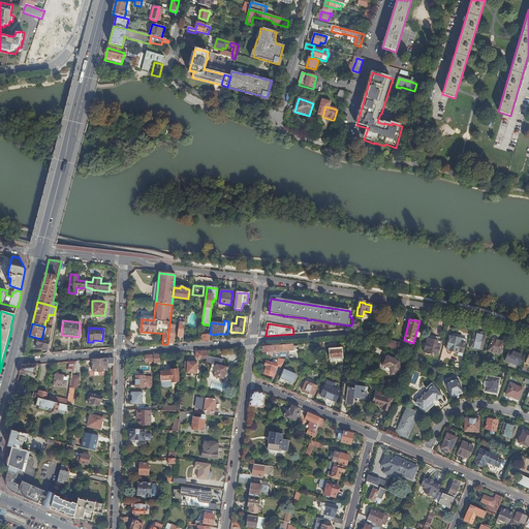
[(485,337),(473,334),(470,347),(481,350),(485,337)]
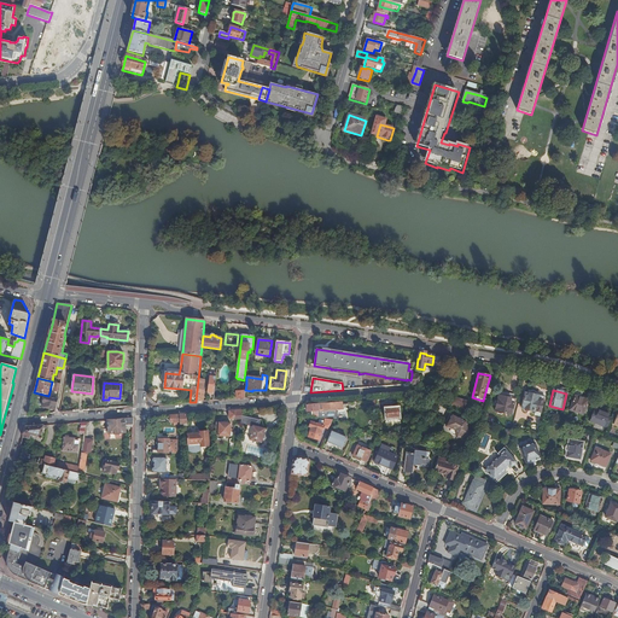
[(506,413),(512,414),(514,401),(516,401),(517,396),(500,392),(495,412),(506,414),(506,413)]
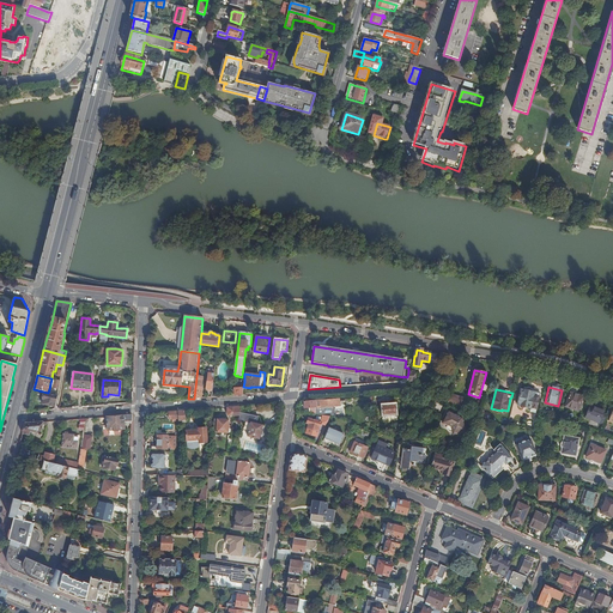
[(530,410),(536,410),(539,394),(521,390),(517,406),(530,410)]
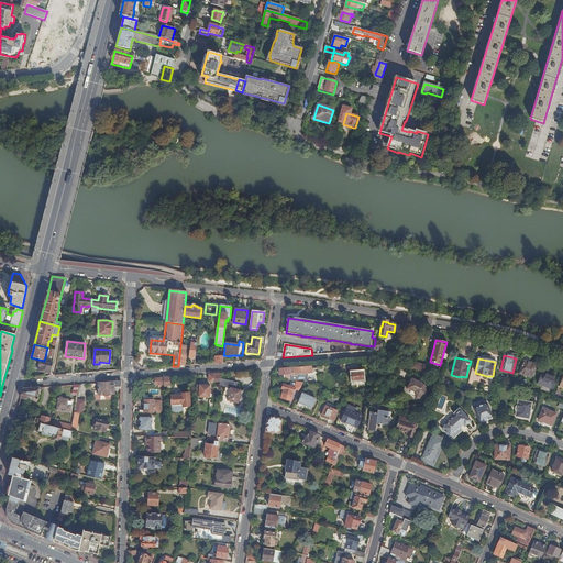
[(40,366),(42,367),(41,372),(50,374),(52,364),(41,361),(41,362),(40,363),(39,364),(39,365),(40,366)]
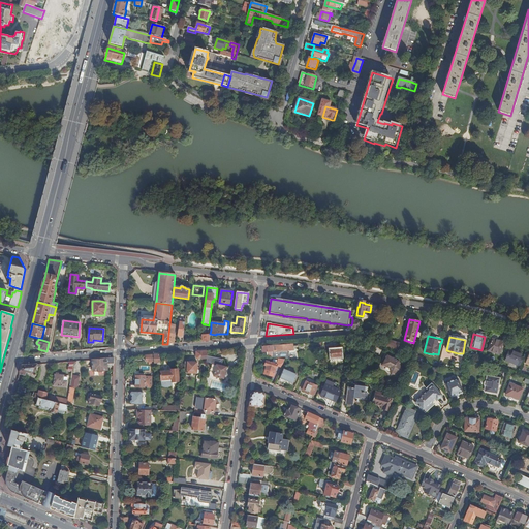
[(502,343),(492,339),(488,351),(498,354),(502,343)]
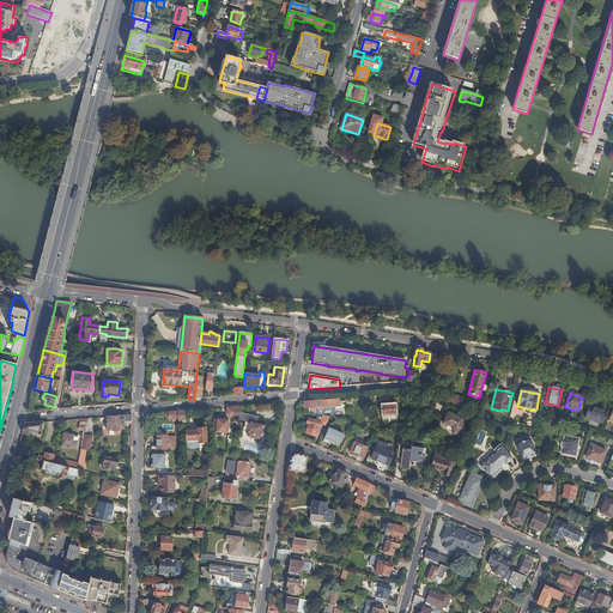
[(462,399),(448,395),(445,404),(461,407),(462,399)]
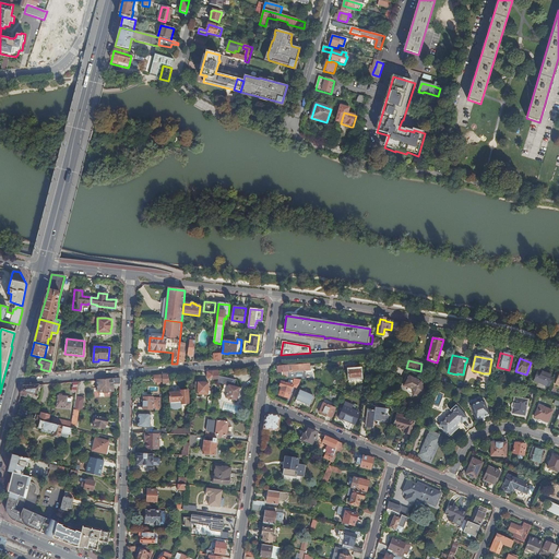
[(363,379),(361,369),(356,369),(356,367),(348,368),(348,380),(363,379)]
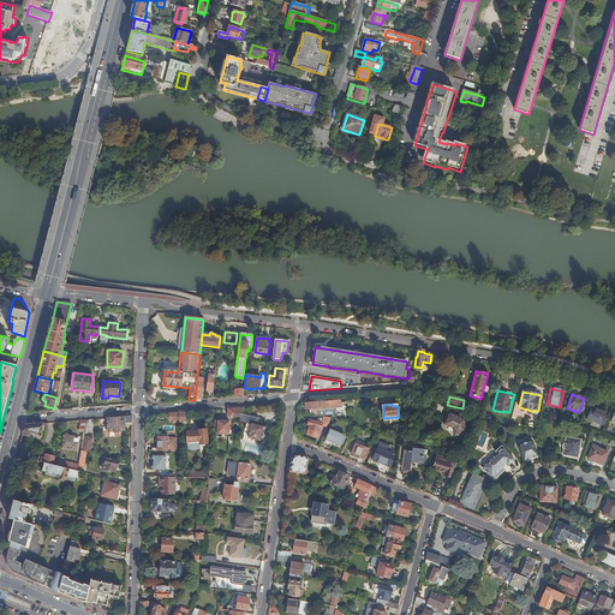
[(240,415),(240,408),(233,408),(233,417),(233,418),(240,417),(239,422),(251,425),(249,439),(260,441),(261,436),(263,436),(263,433),(262,433),(263,427),(257,425),(260,418),(240,415)]
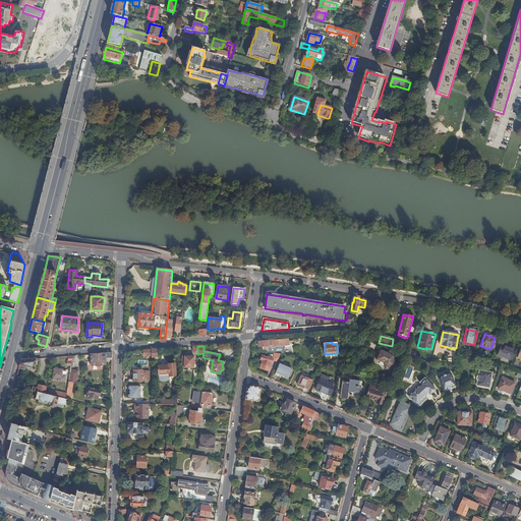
[(513,349),(506,347),(505,350),(504,349),(500,348),(498,355),(501,356),(510,360),(513,349)]
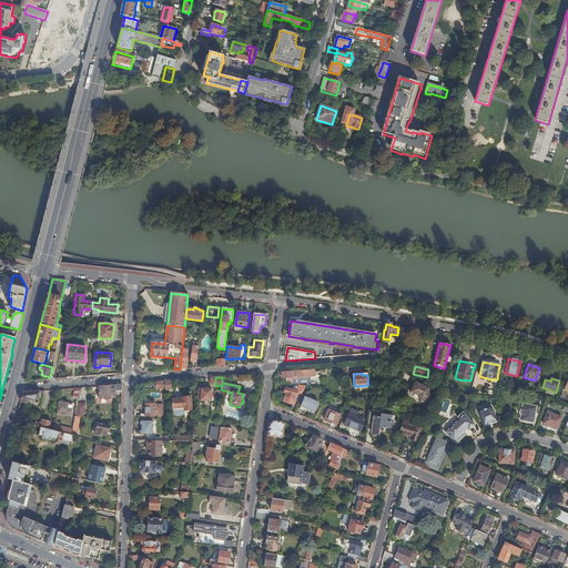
[(428,388),(416,382),(409,393),(415,395),(414,396),(414,398),(415,399),(416,399),(417,401),(418,399),(419,403),(432,399),(428,388)]
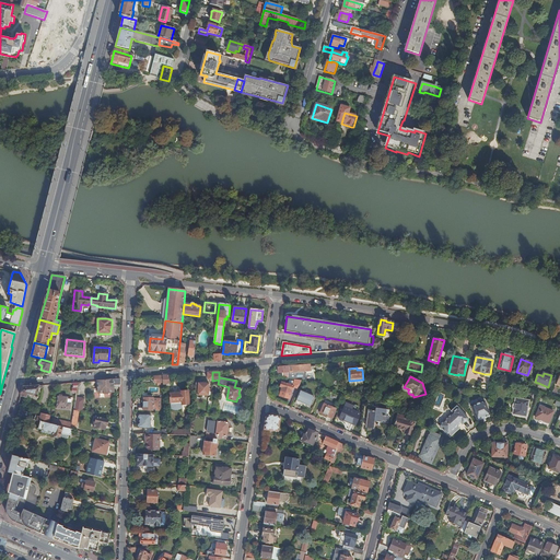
[(120,380),(97,382),(98,393),(114,392),(113,386),(120,385),(120,380)]
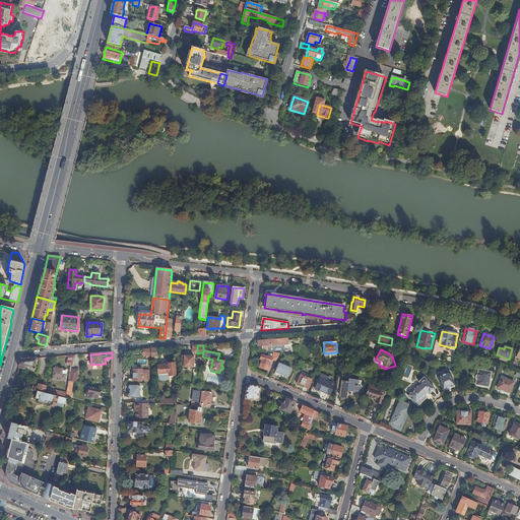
[(277,362),(280,353),(274,352),(272,359),(262,355),(261,360),(260,360),(259,363),(261,363),(260,368),(269,370),(272,360),(277,362)]
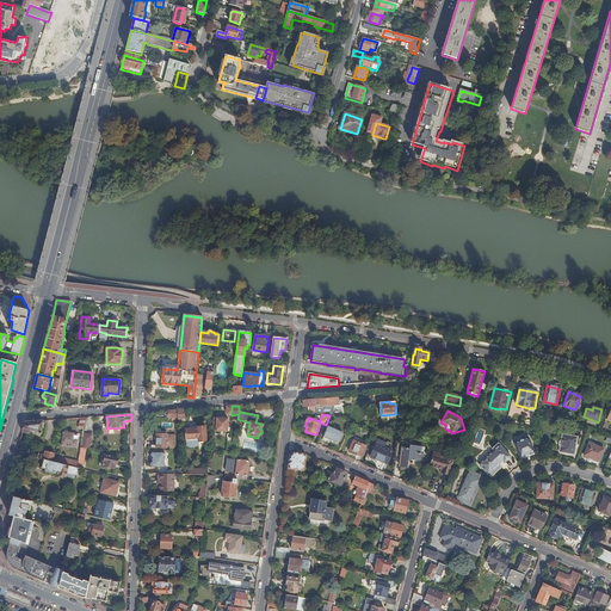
[(230,432),(232,427),(229,427),(229,425),(228,425),(228,419),(214,418),(214,431),(227,432),(230,432)]
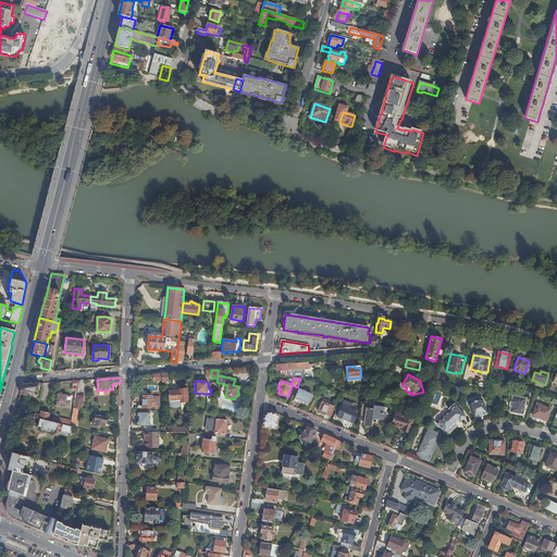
[(301,401),(309,405),(313,395),(299,388),(294,400),(300,404),(301,401)]
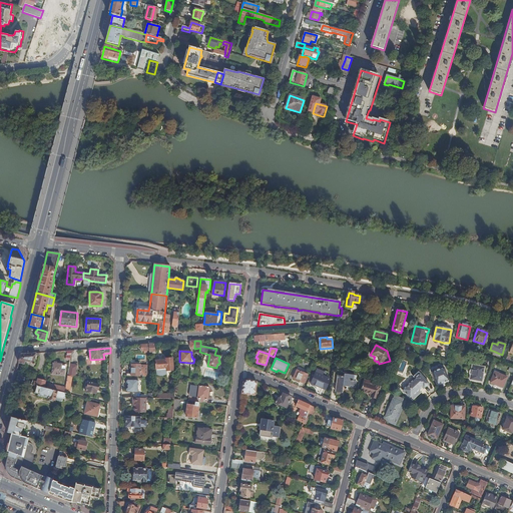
[(173,370),(172,359),(165,359),(166,361),(155,361),(156,375),(157,376),(160,376),(163,376),(164,376),(167,374),(166,371),(173,370)]
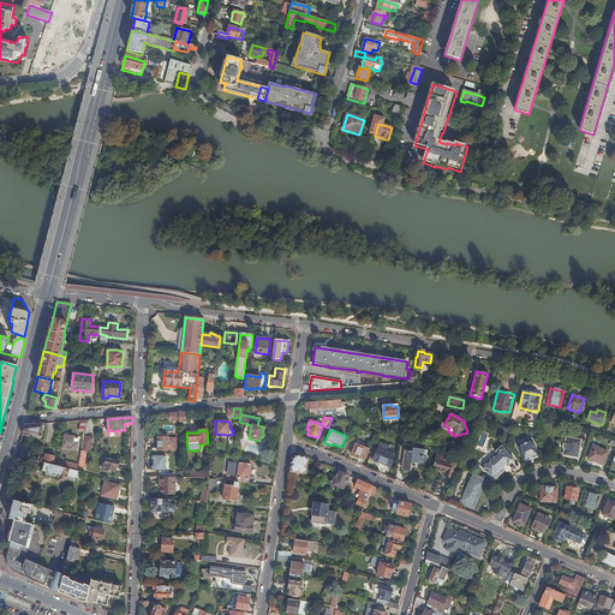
[(91,439),(83,436),(81,451),(87,452),(88,452),(91,439)]
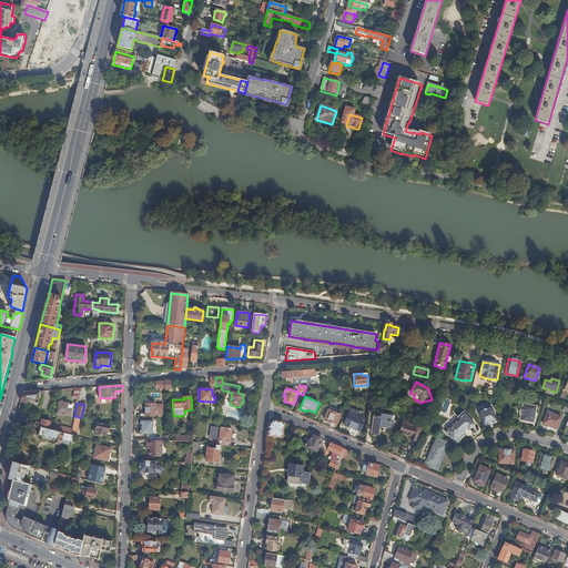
[(145,416),(163,417),(163,405),(155,405),(155,404),(145,404),(145,412),(145,416)]
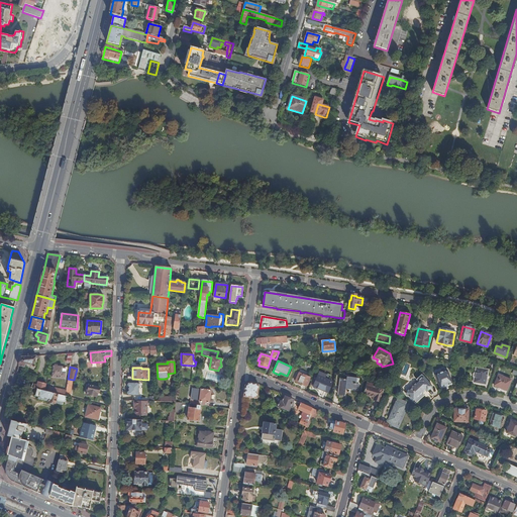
[(489,371),(476,369),(476,373),(475,374),(474,377),(475,378),(474,383),(486,386),(489,371)]
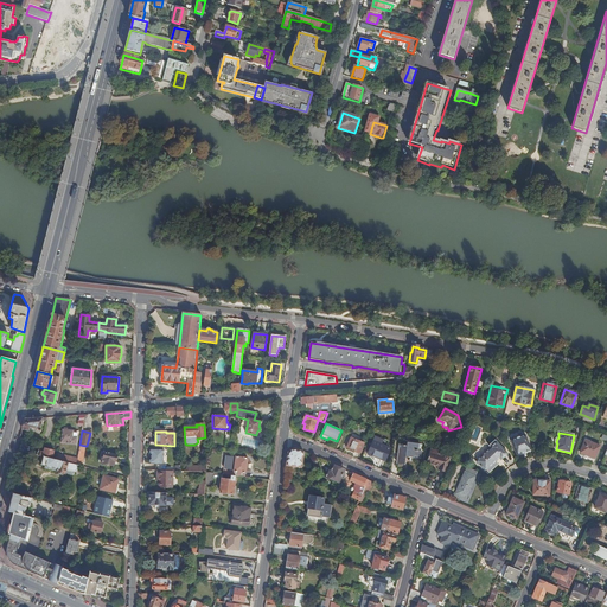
[(382,445),(384,440),(376,436),(368,453),(385,461),(390,448),(382,445)]
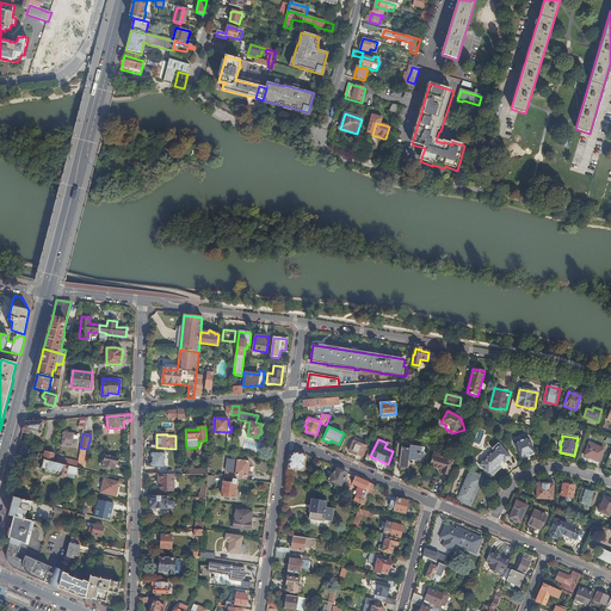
[(535,452),(529,439),(524,440),(523,440),(520,442),(519,443),(514,444),(520,458),(535,452)]
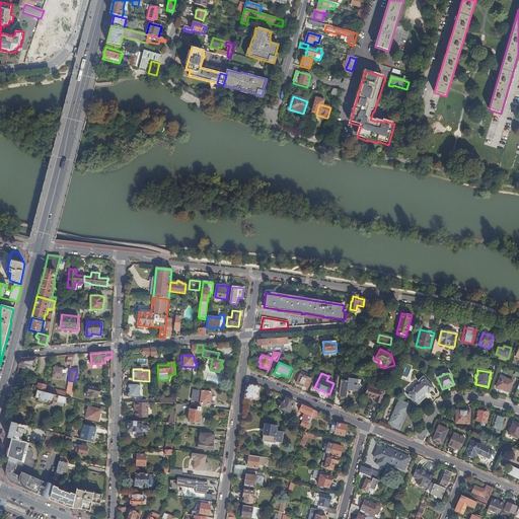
[(307,388),(311,379),(300,374),(296,383),(307,388)]
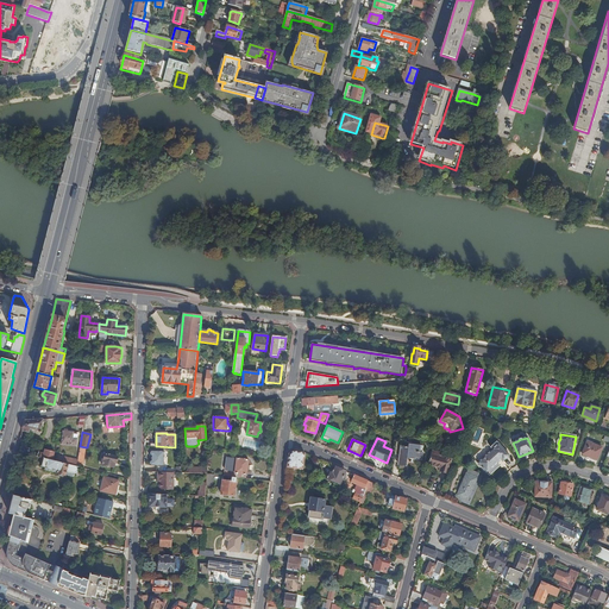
[(488,454),(497,464),(501,460),(503,463),(510,457),(497,443),(491,449),(493,451),(488,454)]
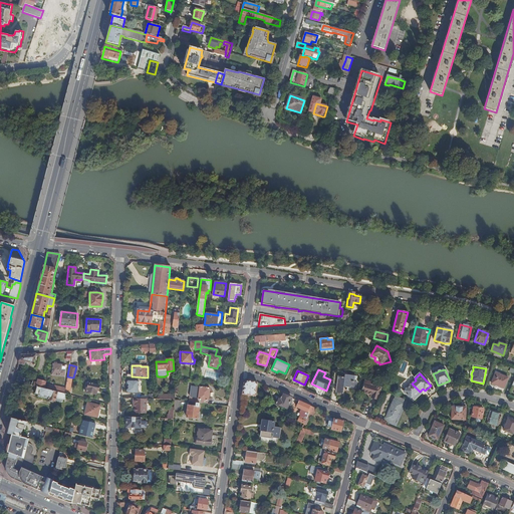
[(508,378),(496,373),(492,383),(504,389),(508,378)]
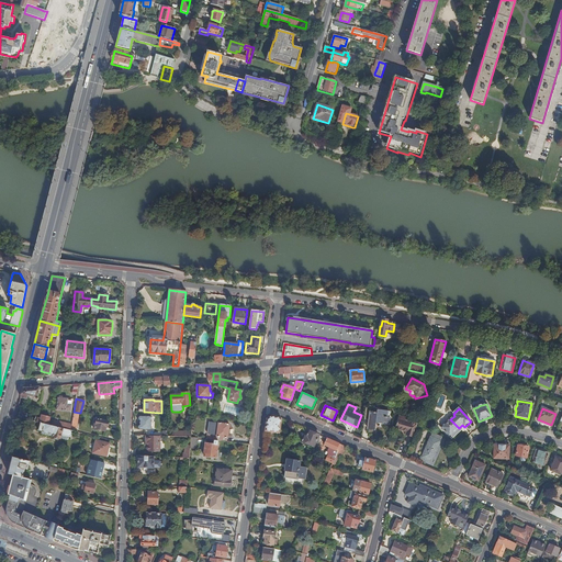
[(366,414),(364,426),(369,426),(369,429),(374,430),(375,423),(389,424),(390,417),(388,417),(388,411),(378,409),(378,413),(371,412),(370,415),(366,414)]
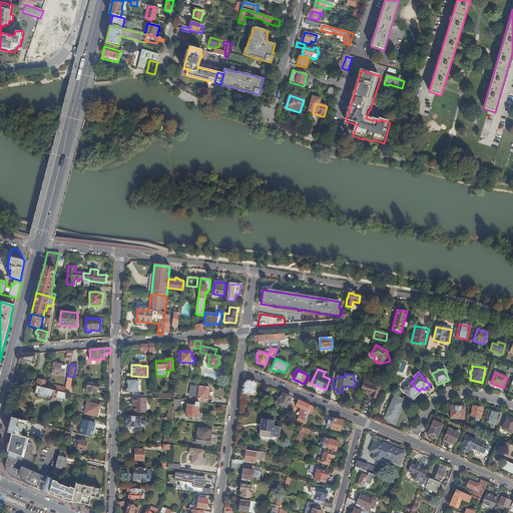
[(138,393),(138,380),(127,380),(126,384),(127,384),(127,388),(126,388),(126,392),(138,393)]
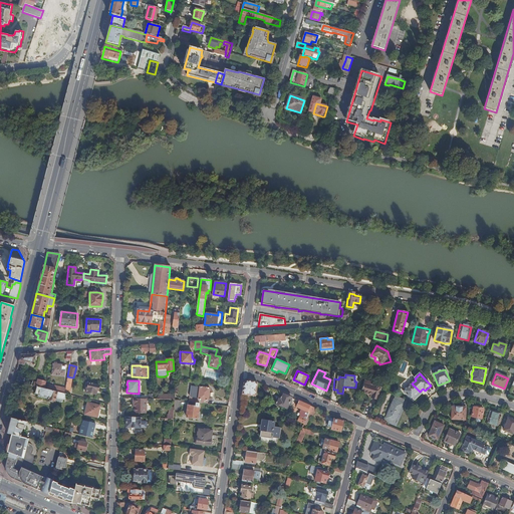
[(245,382),(243,394),(255,396),(257,383),(250,380),(245,382)]
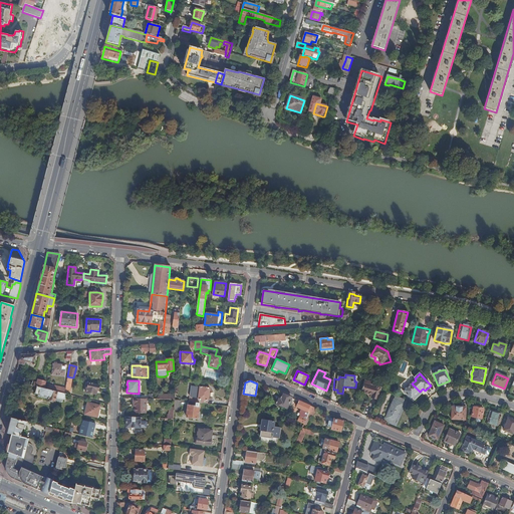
[(370,382),(364,380),(360,392),(371,396),(370,398),(376,400),(380,389),(370,384),(370,382)]
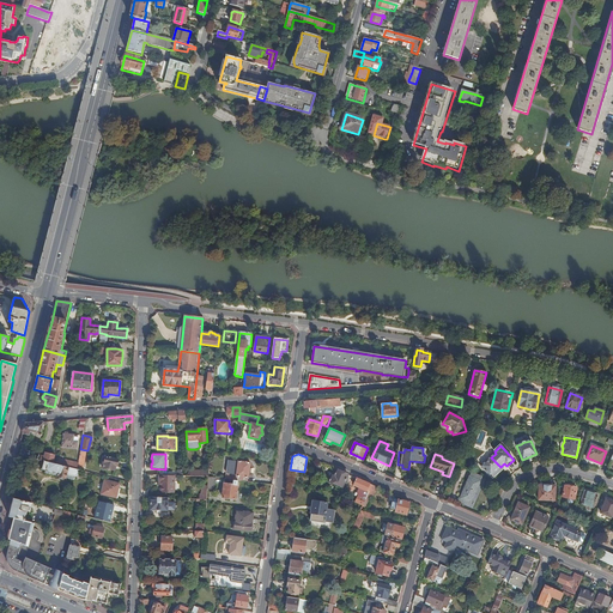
[(111,459),(113,456),(107,455),(105,457),(104,462),(103,462),(102,465),(102,468),(114,471),(115,466),(116,466),(117,460),(111,459)]
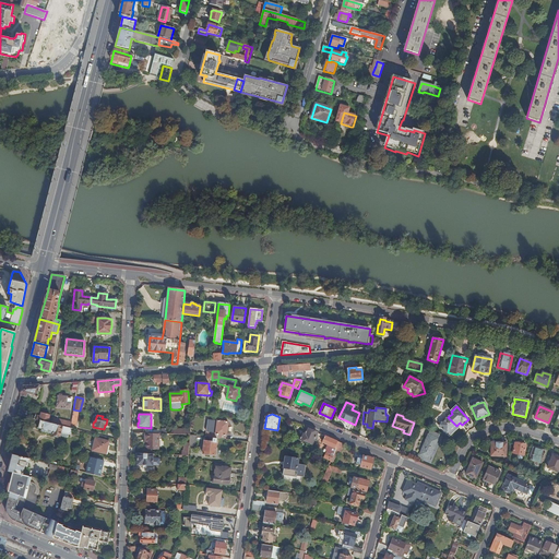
[(447,435),(456,426),(448,417),(439,426),(447,435)]
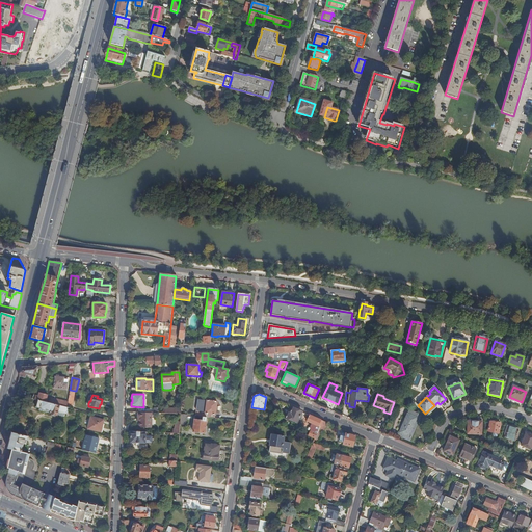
[(205,414),(215,415),(217,402),(197,399),(196,411),(205,413),(205,414)]
